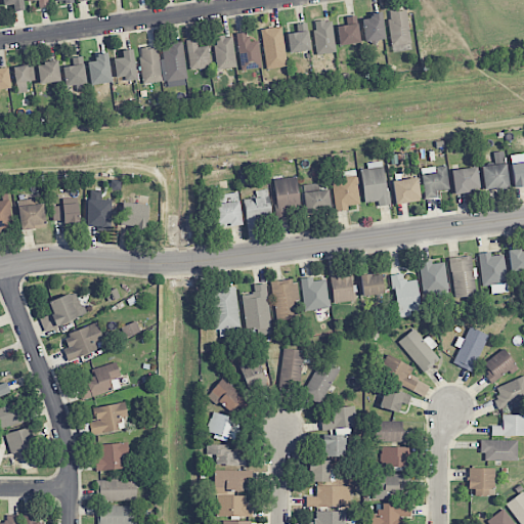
[(2,0),(3,6),(13,5),(13,11),(24,10),(23,0),(2,0)]
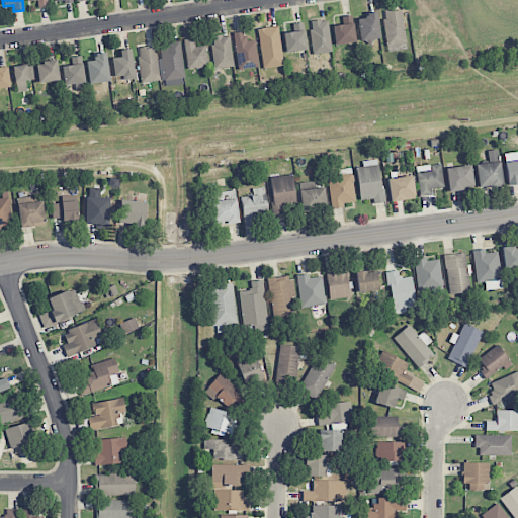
[(405,45),(403,10),(384,12),(385,46),(405,45)]
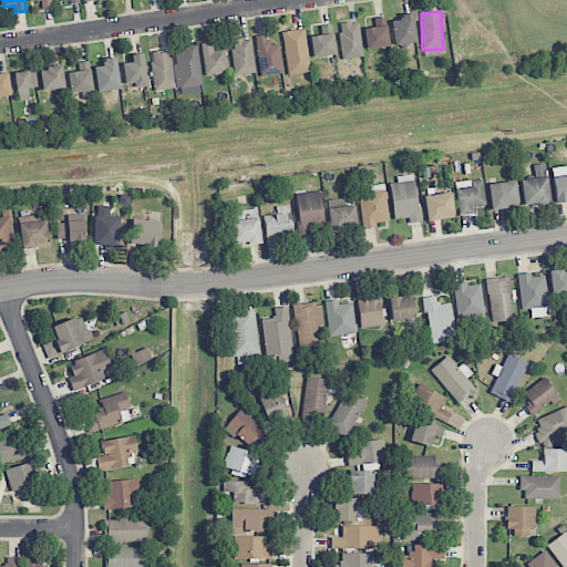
[(392,21),(394,45),(416,43),(413,12),(401,13),(401,20),(392,21)]
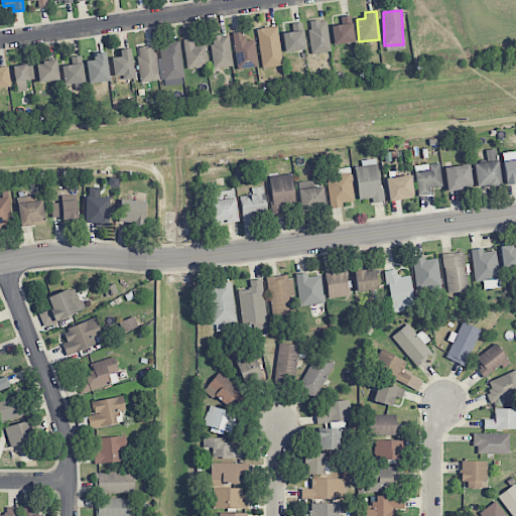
[(332,24),(333,44),(354,43),(352,15),(339,16),(340,24),(332,24)]
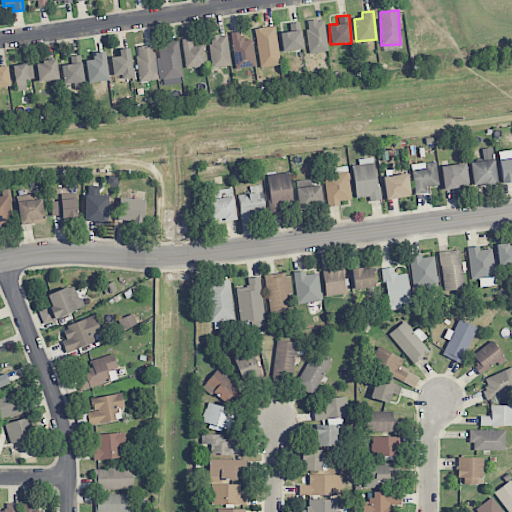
[(327,52),(324,19),(306,21),(309,53),(327,52)]
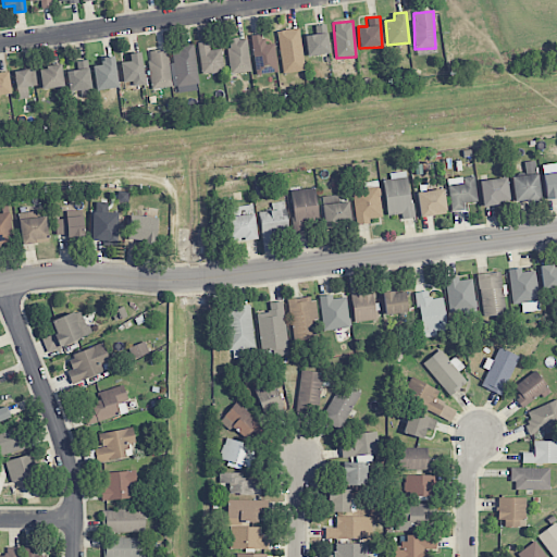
[(306,35),(307,56),(329,54),(327,24),(314,25),(316,34),(306,35)]
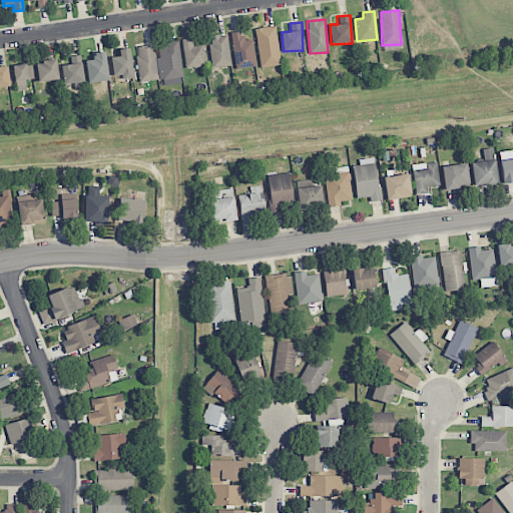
[(282,65),(275,26),(254,29),(262,68),(282,65)]
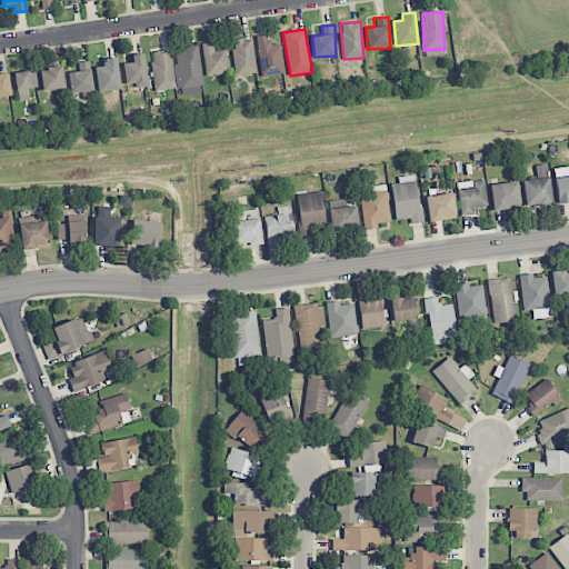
[(283,75),(281,45),(270,46),(269,36),(258,36),(259,76),(283,75)]
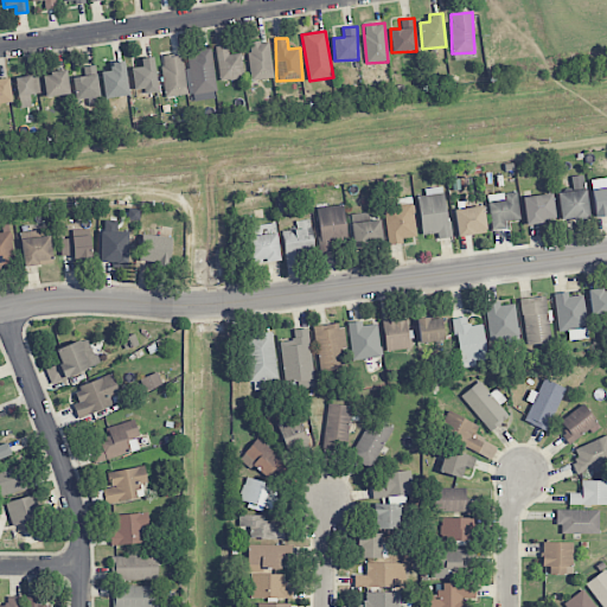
[(249,43),(250,80),(272,78),(269,42),(249,43)]
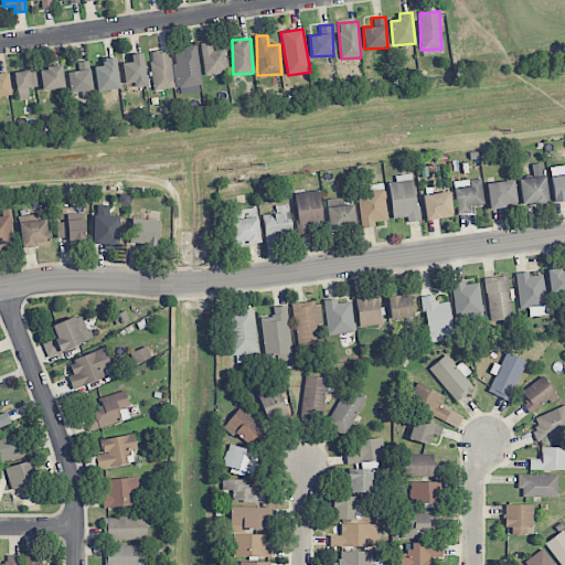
[(204,75),(226,73),(224,50),(212,51),(212,43),(201,43),(204,75)]
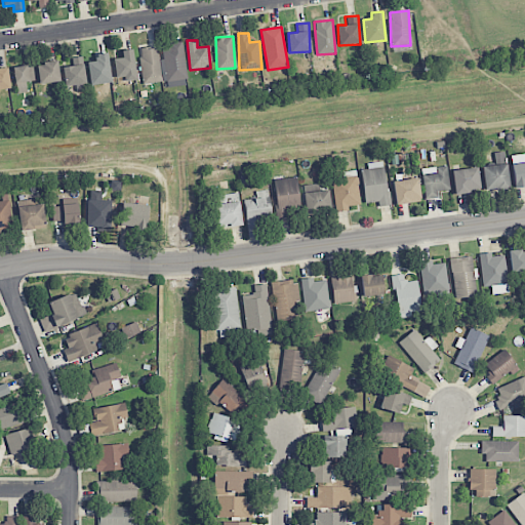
[(183,43),(160,45),(164,82),(168,81),(169,87),(188,85),(183,43)]
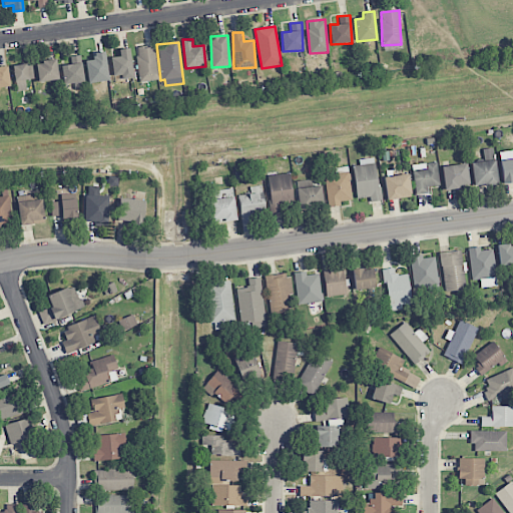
[(137,47),(138,81),(156,80),(155,46),(137,47)]
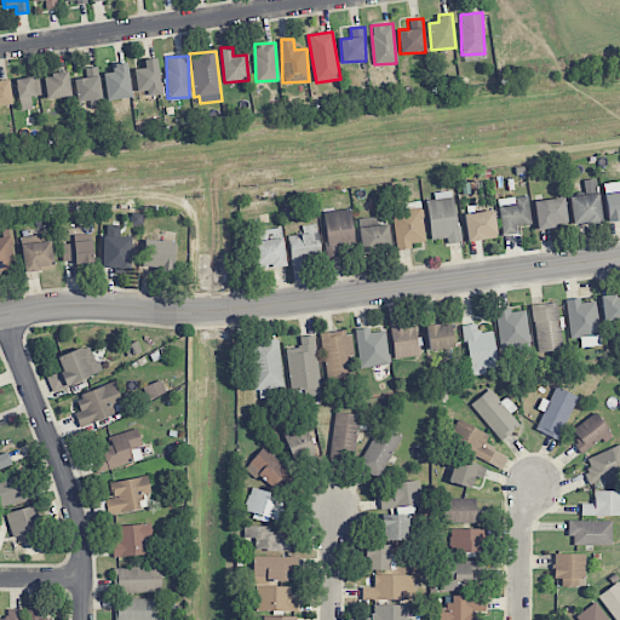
[(161,93),(158,58),(144,59),(145,68),(135,69),(137,96),(161,93)]
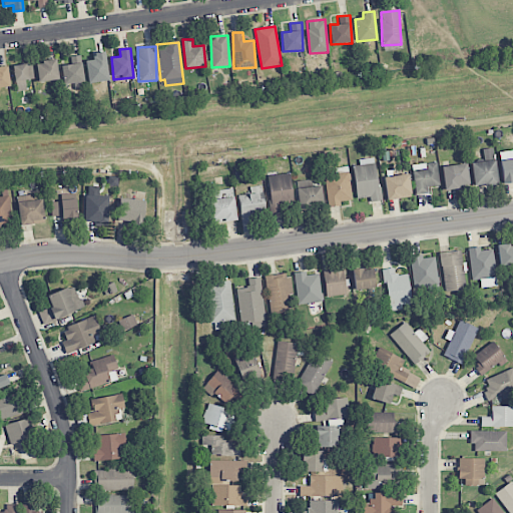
[(85,61),(88,84),(109,81),(105,51),(93,53),(94,59),(85,61)]
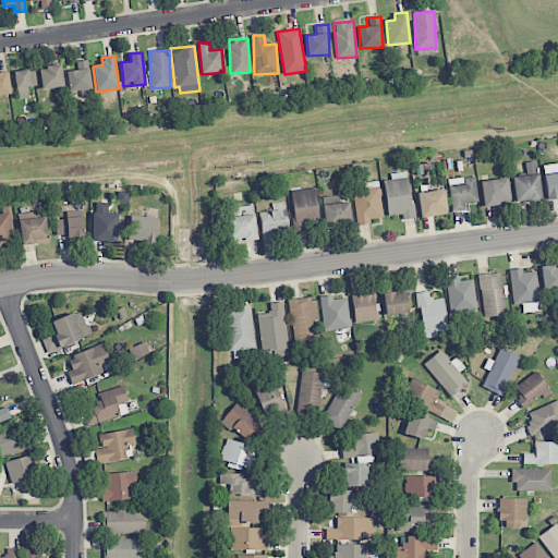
[(92,89),(88,60),(76,61),(77,71),(68,71),(70,92),(92,89)]
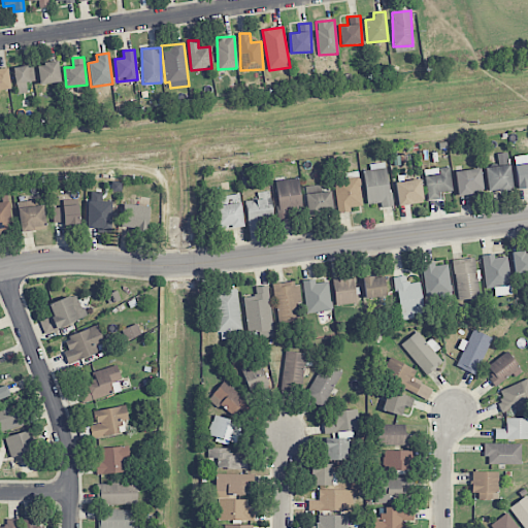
[(39,85),(60,83),(59,62),(37,64),(39,85)]
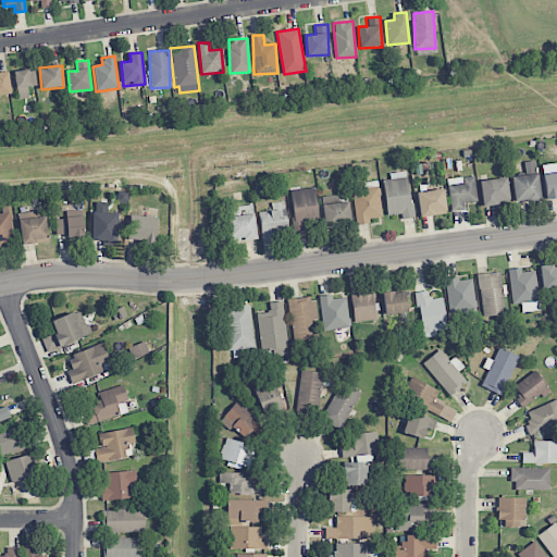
[(27,87),(37,86),(35,69),(14,72),(17,99),(28,98),(27,87)]
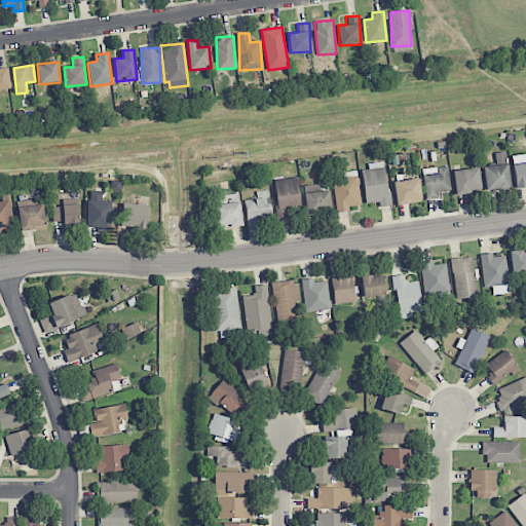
[(0,89),(10,88),(8,69),(0,69),(0,89)]
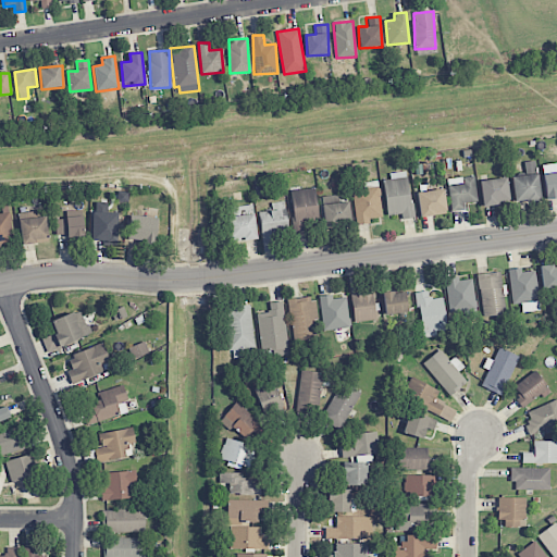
[(535,174),(535,162),(524,162),(525,174),(535,174)]
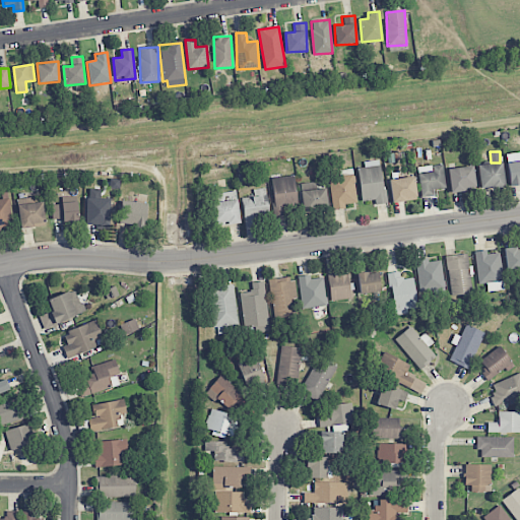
[(510,187),(519,185),(519,160),(506,163),(510,187)]
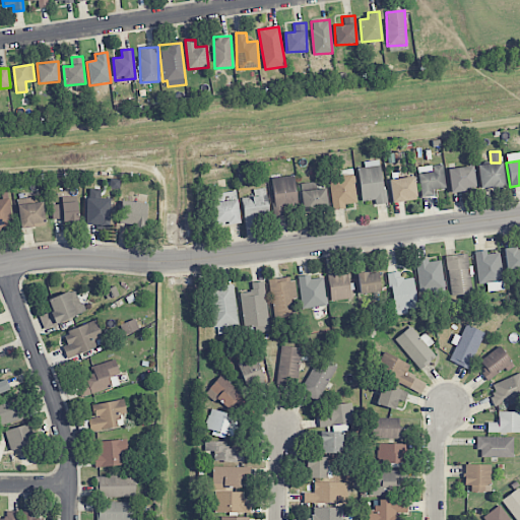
[(385,203),(381,163),(358,165),(362,201),(375,200),(375,204),(385,203)]
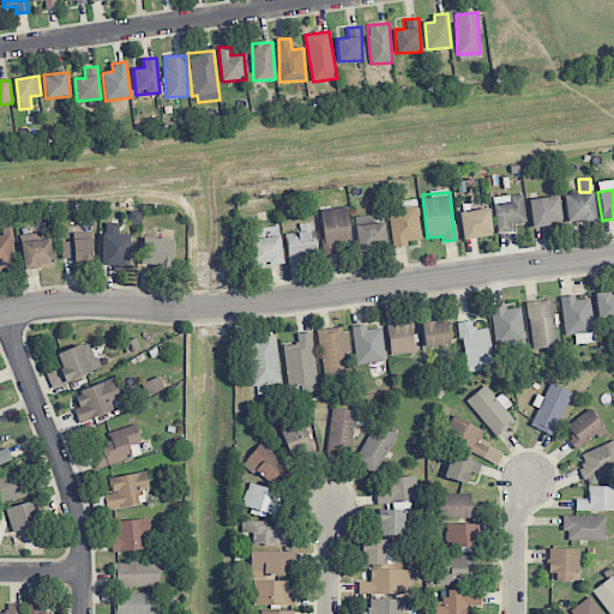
[(565,194),(566,222),(595,221),(594,193),(565,194)]
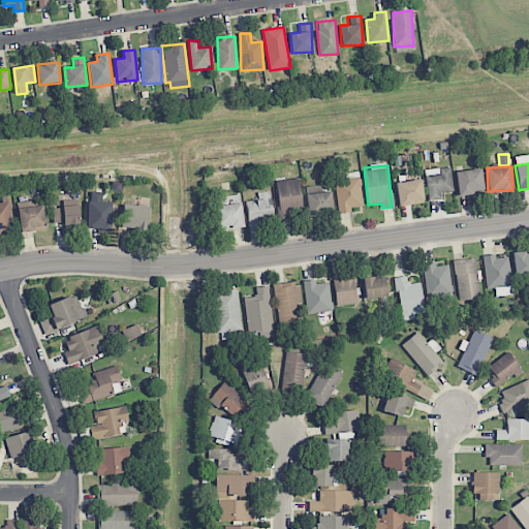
[(425,169),(428,200),(441,199),(440,193),(453,192),(450,167),(425,169)]
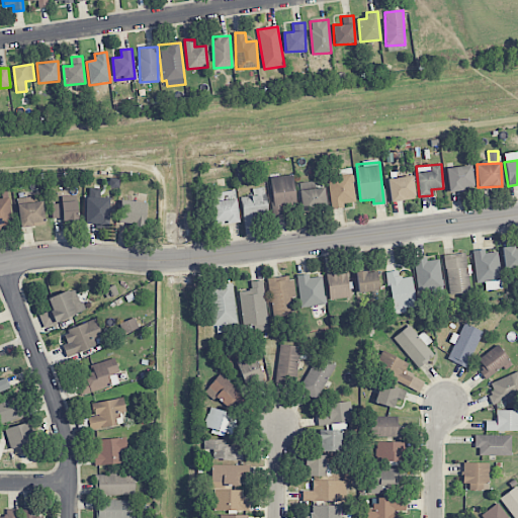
[(448,191),(472,190),(471,166),(447,167),(448,191)]
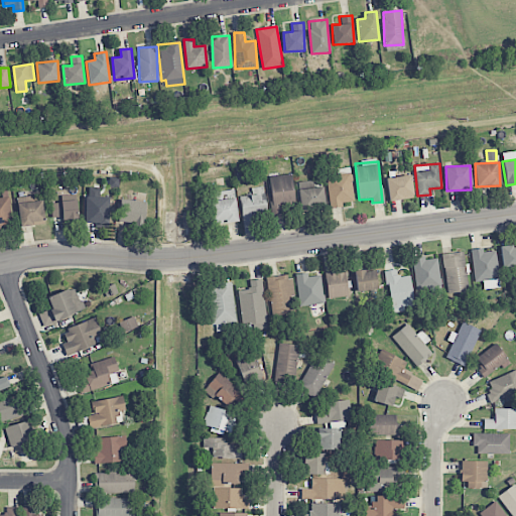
[(331,209),(343,207),(342,203),(354,201),(351,170),(326,173),(331,209)]
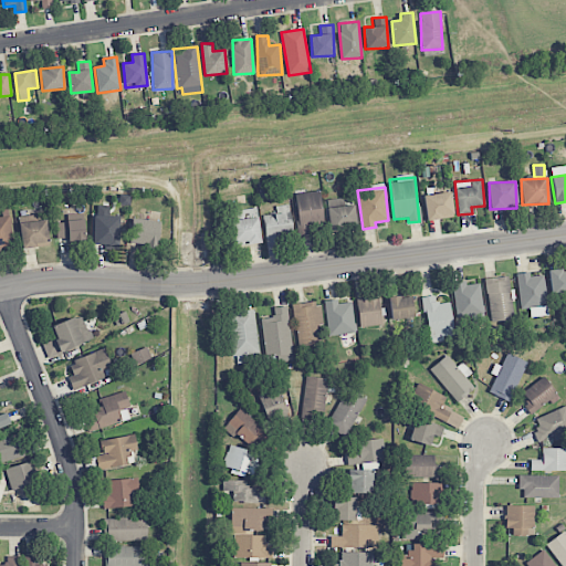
[(324,231),(321,191),(296,194),(301,233),(324,231)]
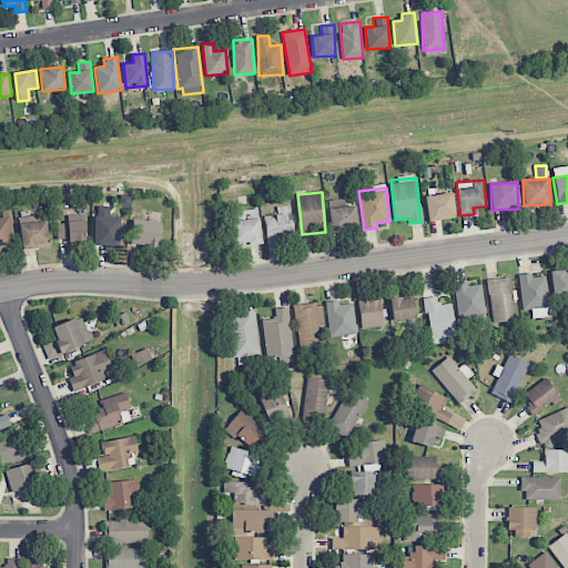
[(427,220),(454,217),(453,193),(426,195),(427,220)]
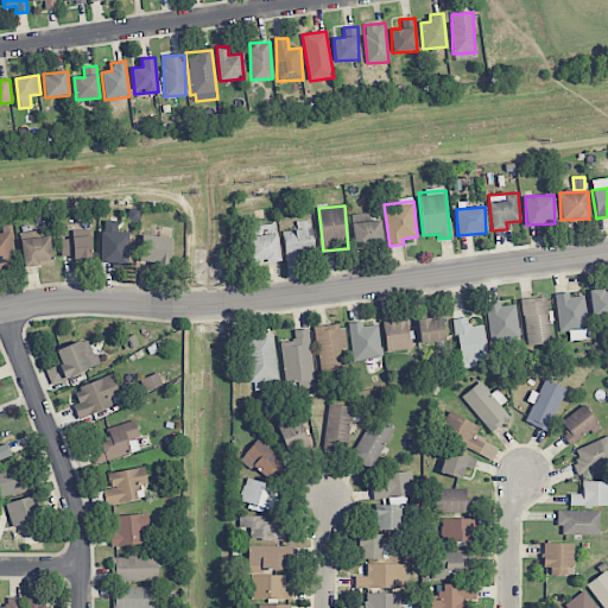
[(127,267),(128,232),(118,232),(119,221),(102,221),(101,263),(112,263),(112,267),(127,267)]
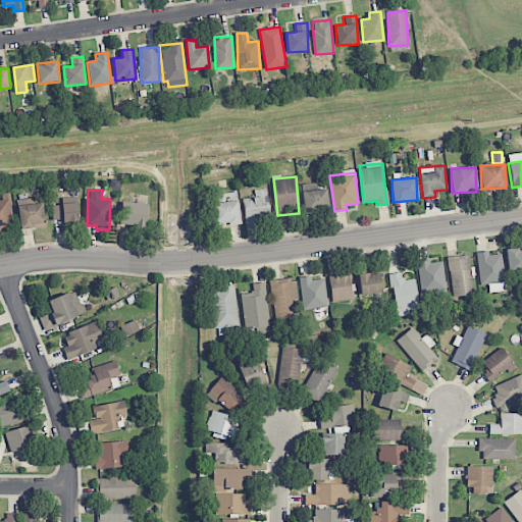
[(0,233),(2,233),(2,228),(12,227),(8,194),(1,195),(2,200),(0,200),(0,233)]
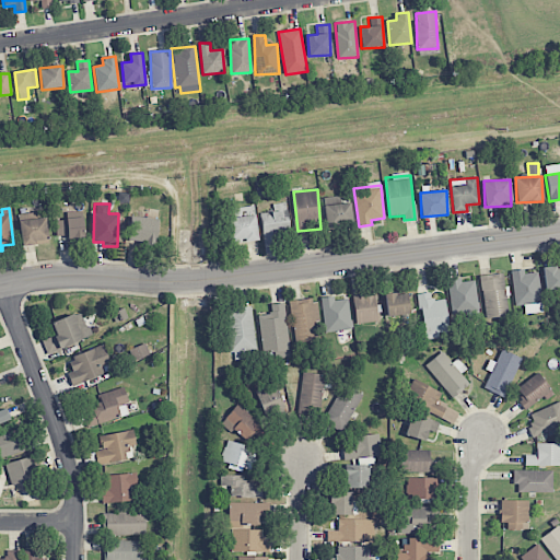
[(289,232),(286,209),(259,213),(264,244),(278,242),(277,234),(289,232)]
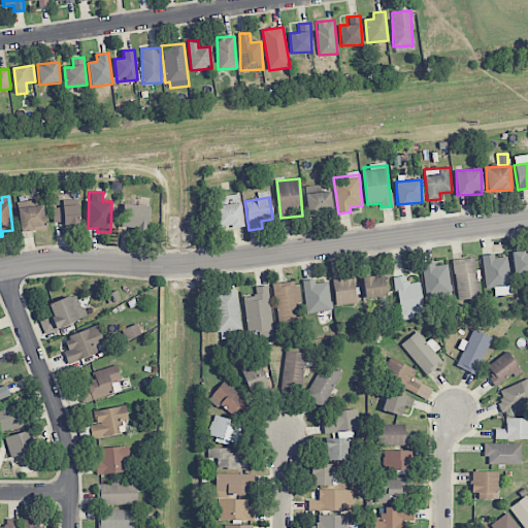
[(242,228),(241,204),(217,204),(217,228),(242,228)]
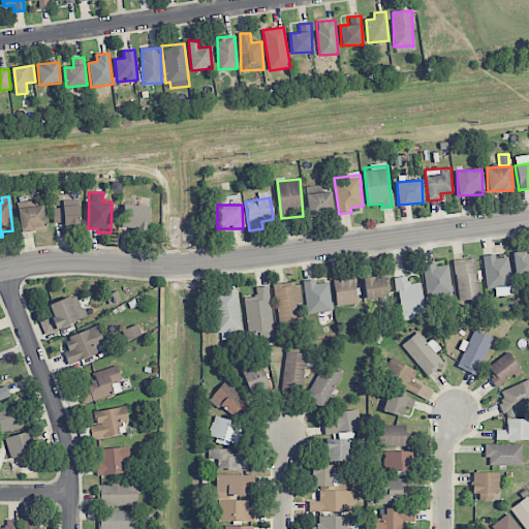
[(148,229),(149,206),(122,206),(121,228),(148,229)]
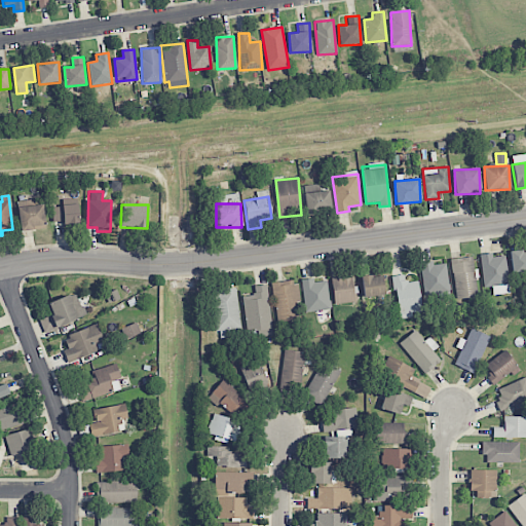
[(19,208),(21,230),(45,228),(43,205),(19,208)]
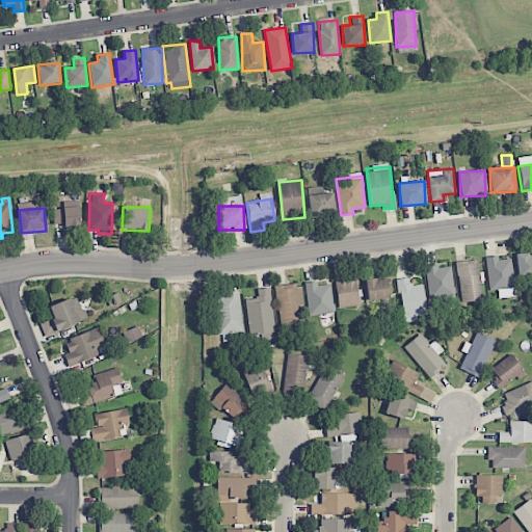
[(79,225),(80,209),(53,208),(53,225),(79,225)]
